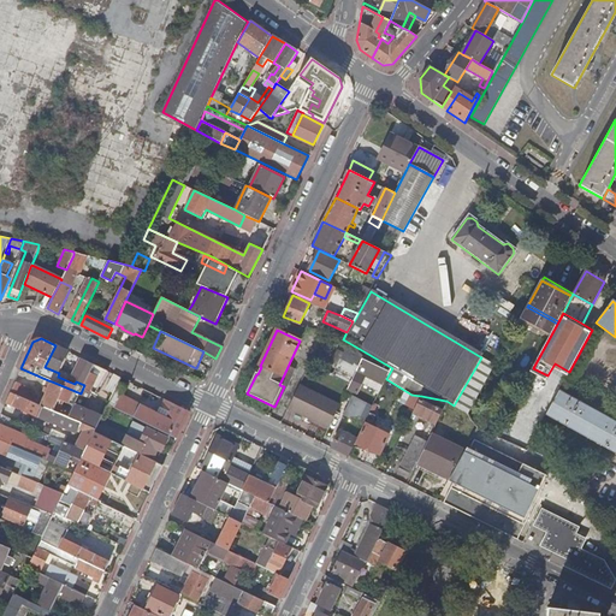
[(362,355),(345,341),(343,347),(345,348),(343,354),(338,366),(333,375),(350,383),(362,360),(365,356),(362,355)]
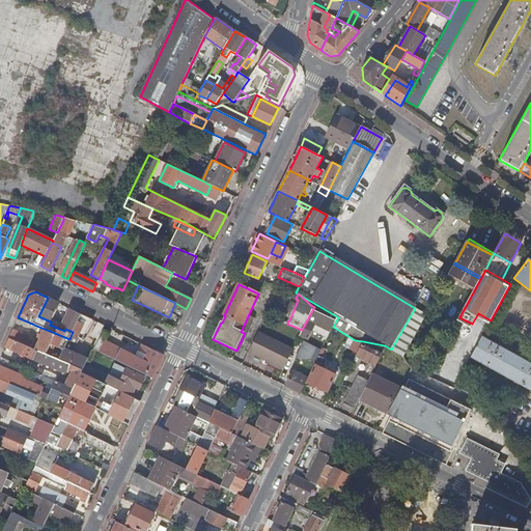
[(57,303),(48,298),(38,316),(51,322),(50,325),(59,329),(61,324),(50,318),(57,303)]
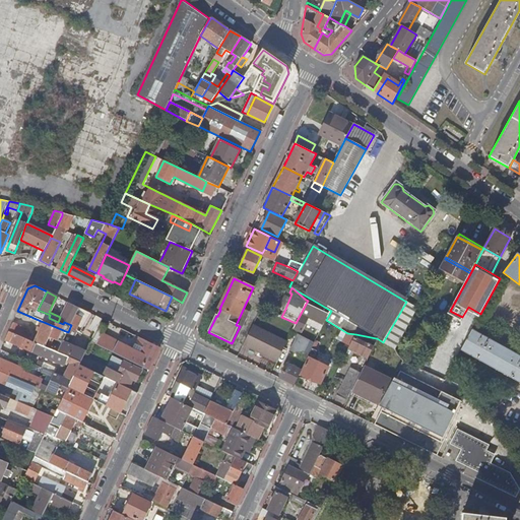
[(285,309),(289,299),(284,297),(279,306),(285,309)]
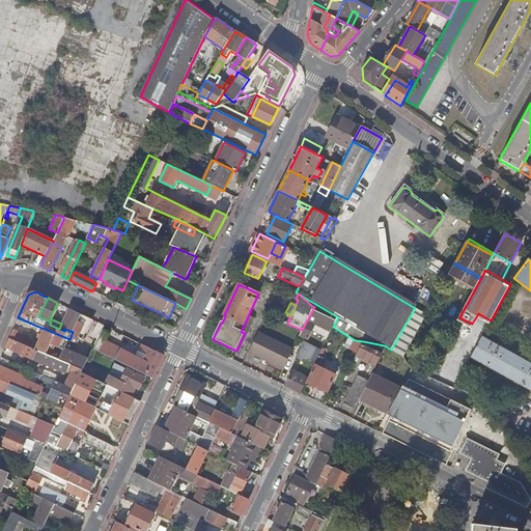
[(333,327),(314,307),(312,310),(302,330),(300,335),(308,339),(315,325),(330,332),(333,327)]
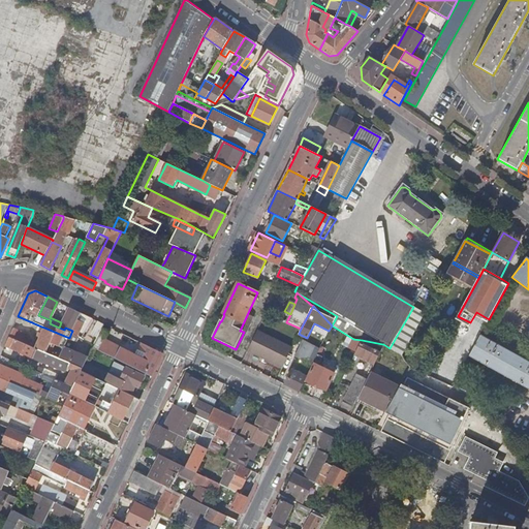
[(72,331),(81,313),(70,308),(63,322),(66,324),(65,328),(72,331)]
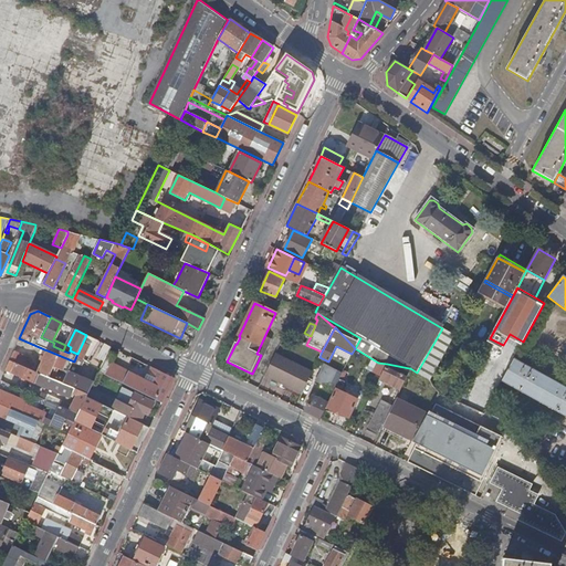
[(77,357),(85,360),(96,339),(88,336),(77,357)]
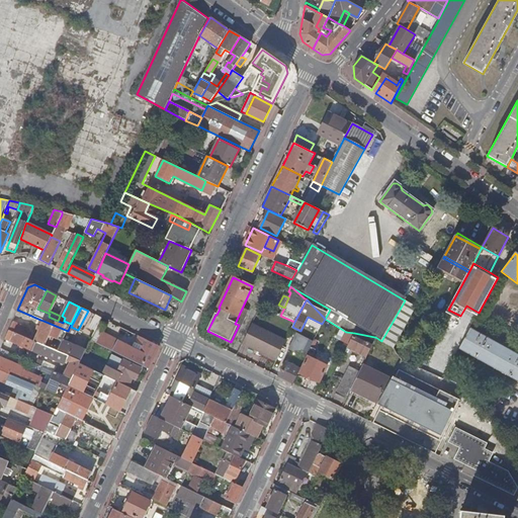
[(96,331),(102,319),(96,315),(90,328),(96,331)]
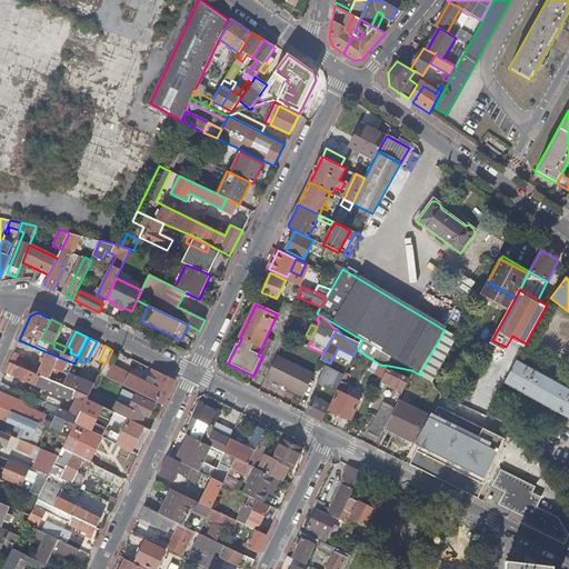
[(55,368),(69,373),(75,363),(48,352),(45,359),(43,365),(40,370),(38,376),(49,380),(55,368)]
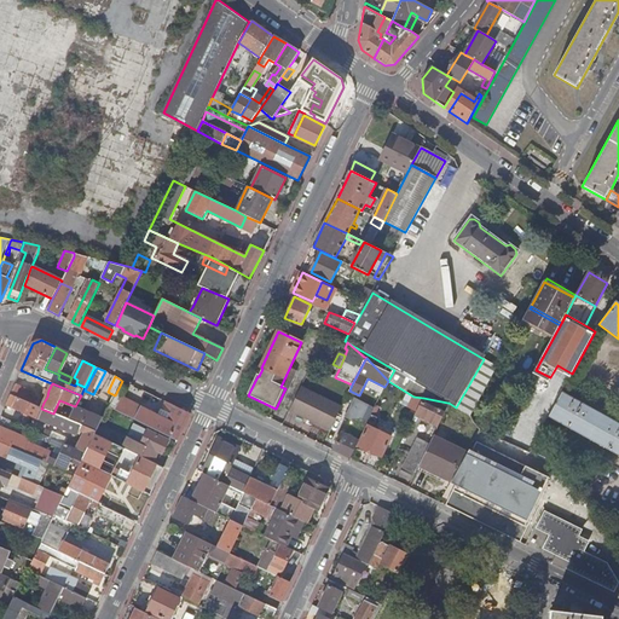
[(11,395),(32,404),(34,399),(33,394),(15,386),(11,395)]
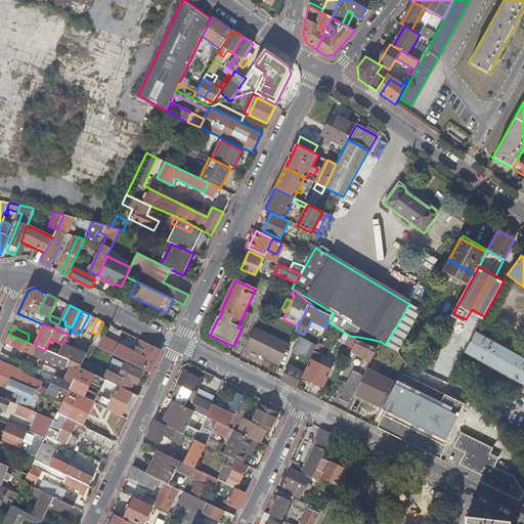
[(93,345),(97,347),(106,330),(101,326),(93,345)]
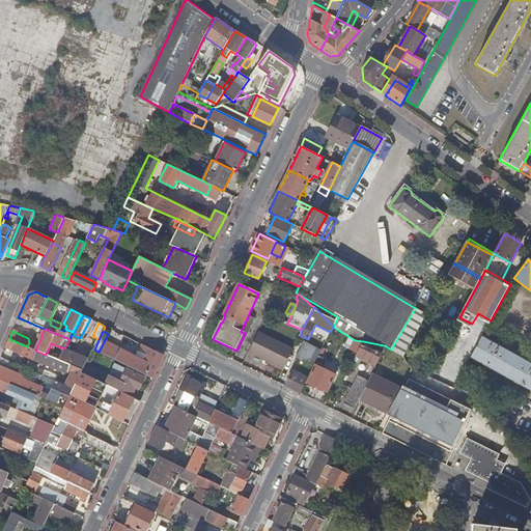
[(250,353),(260,358),(270,338),(259,333),(250,353)]
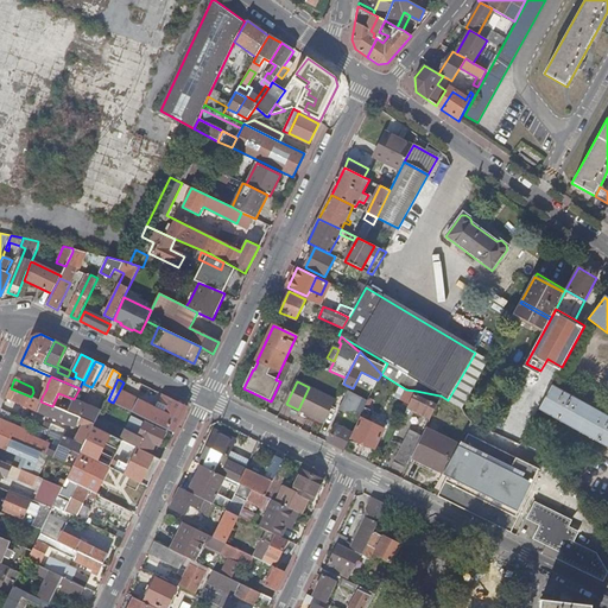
[(87,398),(92,387),(83,384),(78,394),(87,398)]
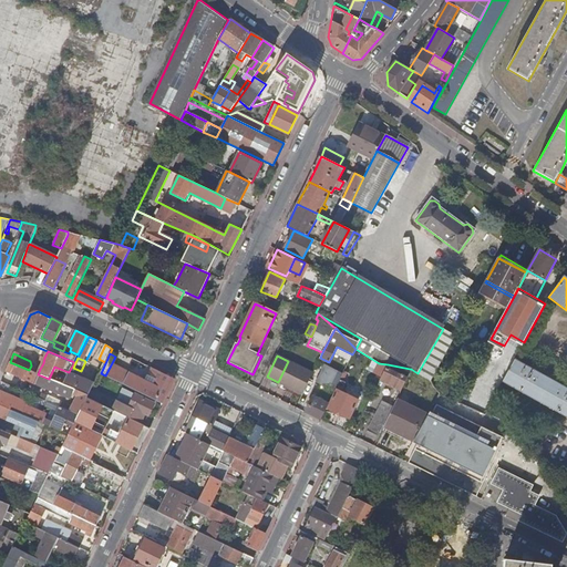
[(502,381),(503,381),(515,360),(513,359),(502,381)]
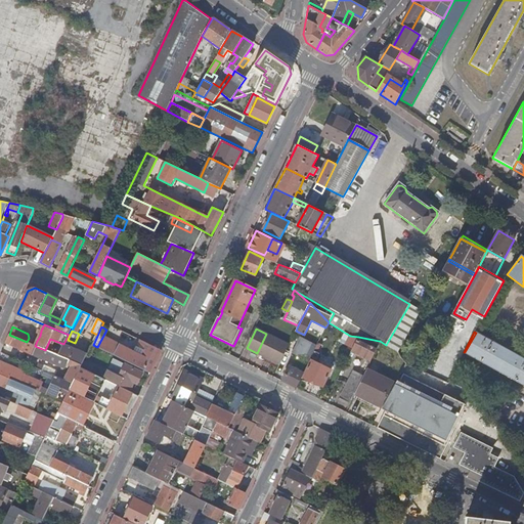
[(523,359),(476,333),(465,352),(523,386),(523,359)]
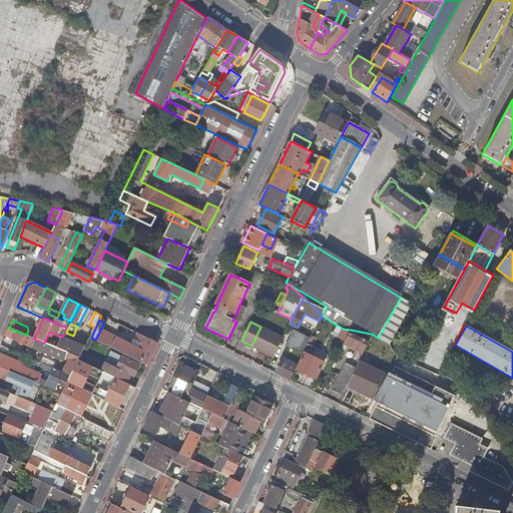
[(261,327),(251,346),(274,357),(284,337),(261,327)]
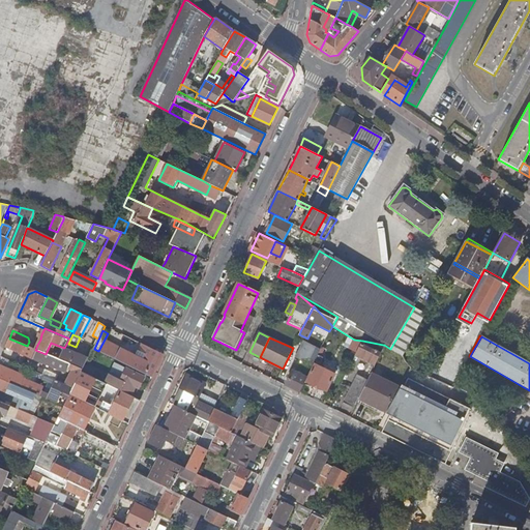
[(65,385),(74,388),(82,372),(83,370),(59,359),(46,354),(35,350),(27,346),(9,339),(5,347),(65,374),(67,369),(72,371),(67,380),(65,385)]
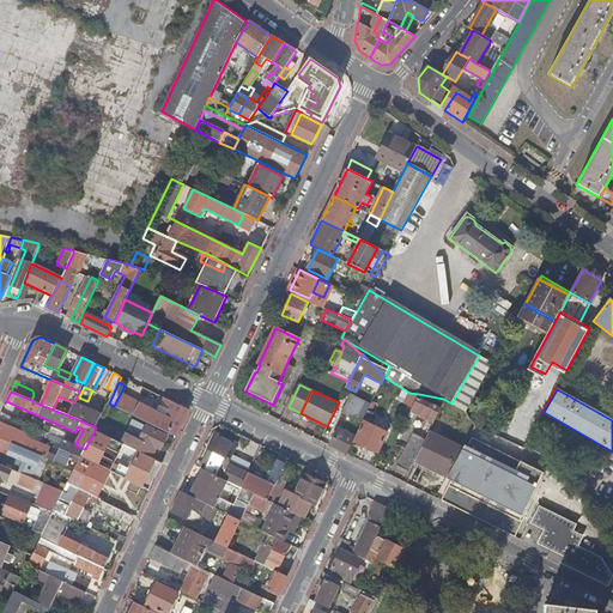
[(443,399),(419,394),(418,396),(412,408),(411,412),(430,422),(434,423),(444,399),(443,399)]
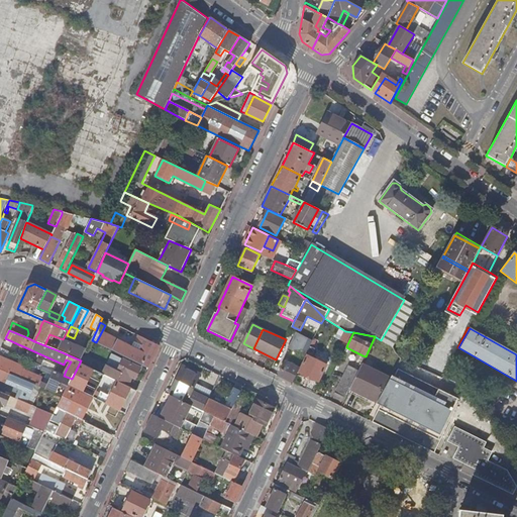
[(347,344),(352,334),(345,333),(341,341),(347,344)]
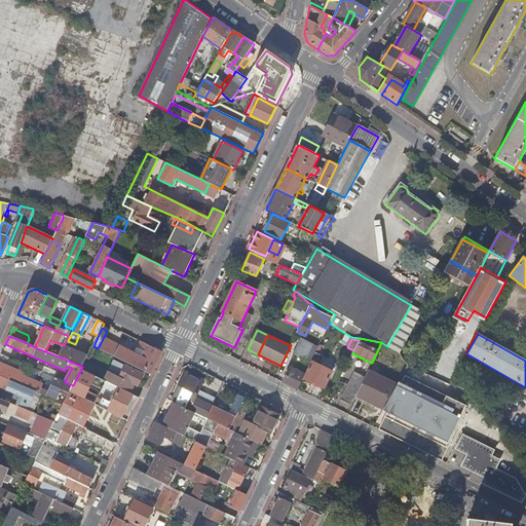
[(105,352),(150,375),(162,351),(142,342),(136,353),(110,341),(105,352)]
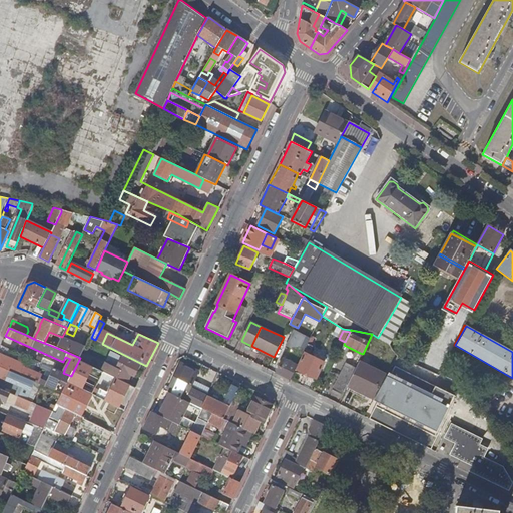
[(308,344),(310,340),(301,336),(299,335),(296,341),(307,346),(308,344)]
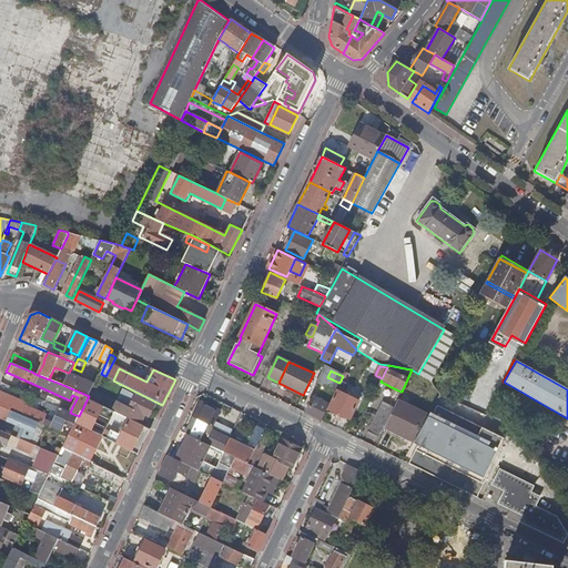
[(63,385),(89,396),(91,392),(94,385),(69,374),(63,385)]
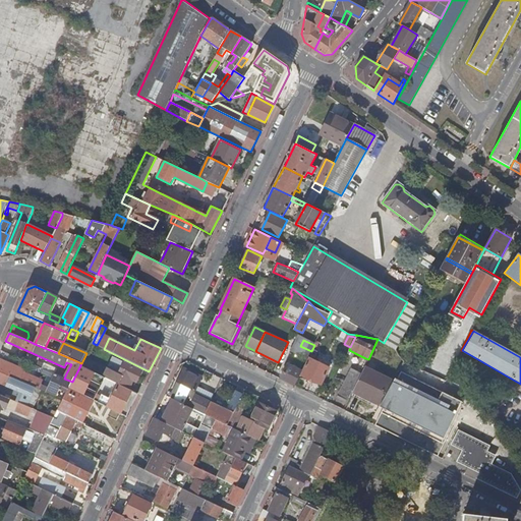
[(294,343),(291,350),(308,358),(311,351),(300,346),(294,343)]
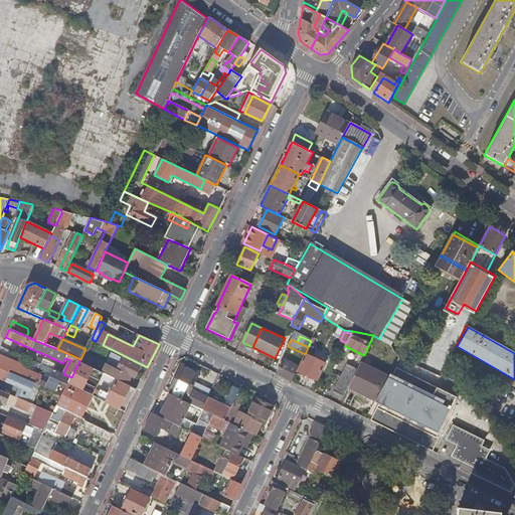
[(308,347),(305,354),(306,354),(298,371),(317,380),(326,364),(310,356),(314,347),(309,345),(308,347)]
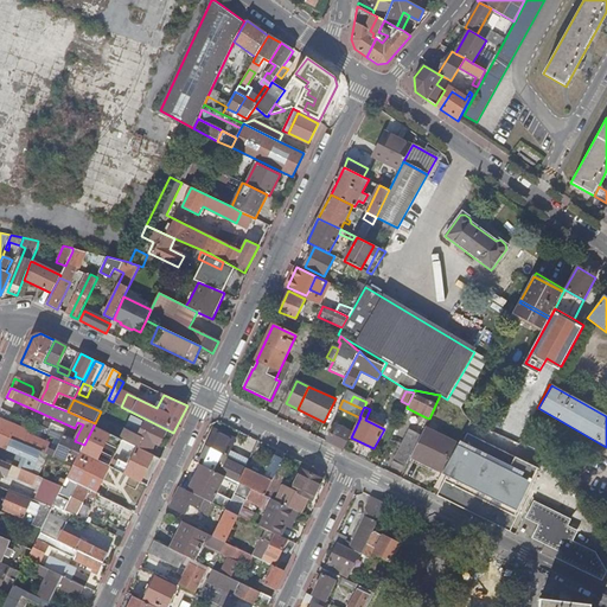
[(125,441),(149,454),(155,445),(159,446),(165,433),(136,417),(125,441)]
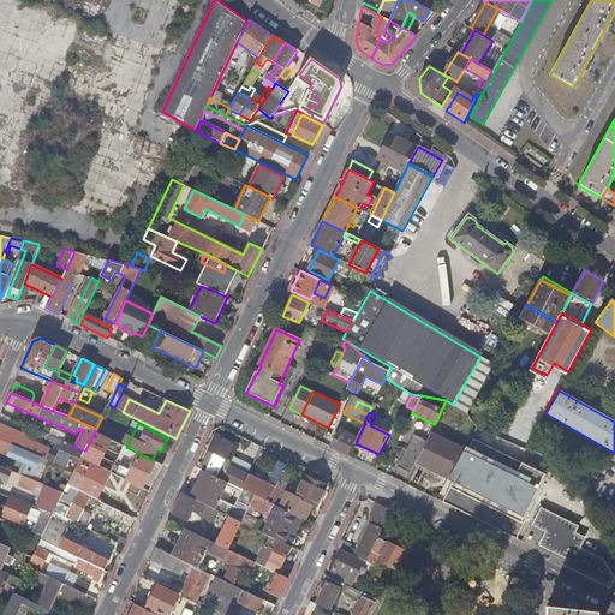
[(430,434),(435,424),(431,423),(413,436),(399,467),(411,473),(416,463),(418,459),(430,434)]
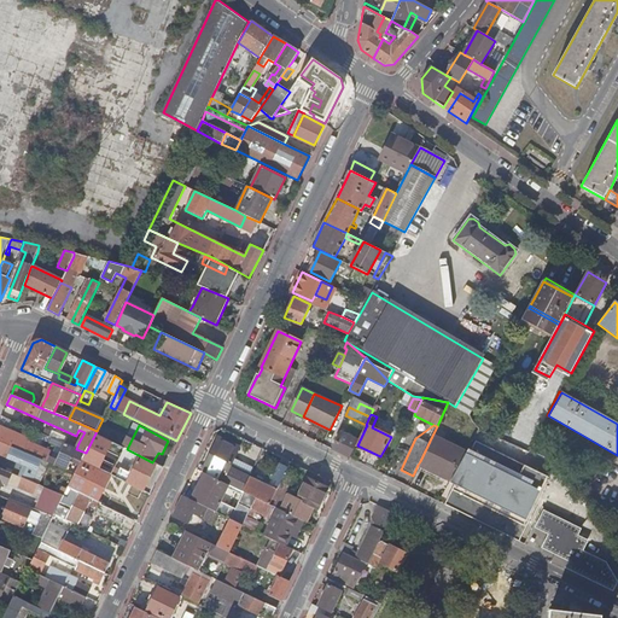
[(0,426),(0,442),(7,445),(28,454),(47,462),(51,464),(52,465),(68,471),(71,462),(79,466),(82,461),(86,453),(76,449),(48,437),(46,442),(63,450),(58,461),(51,458),(53,453),(29,443),(30,439),(0,426)]
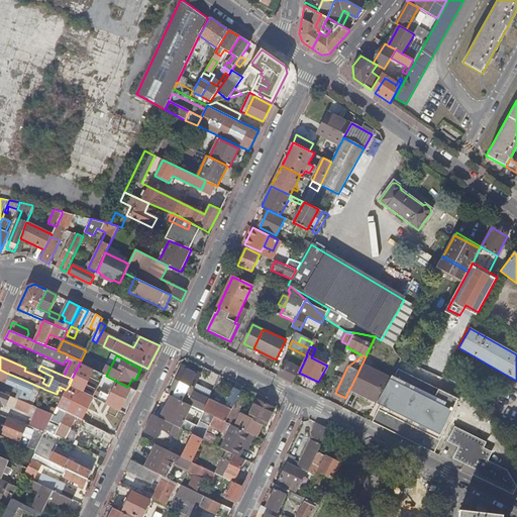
[(81,360),(80,363),(85,366),(89,358),(83,356),(81,360)]
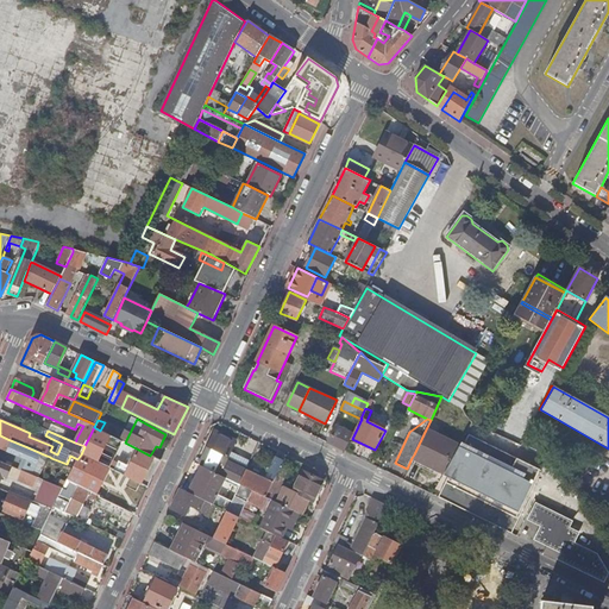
[(49,425),(48,427),(46,429),(48,431),(75,443),(77,437),(49,425)]
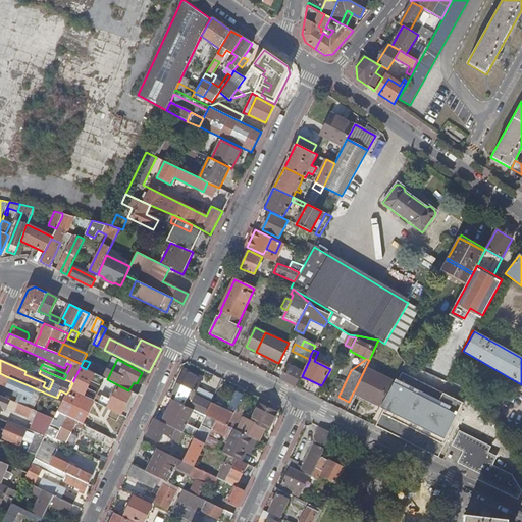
[(94,402),(126,418),(138,395),(128,390),(107,379),(88,370),(86,369),(81,366),(72,382),(69,389),(94,402)]
